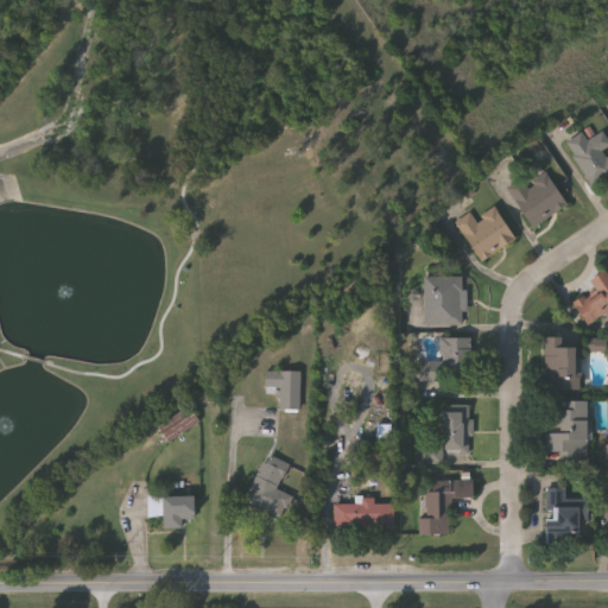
[(607,177),(591,187),(567,143),(583,133),(588,140),(605,132),(607,138),(607,177)]
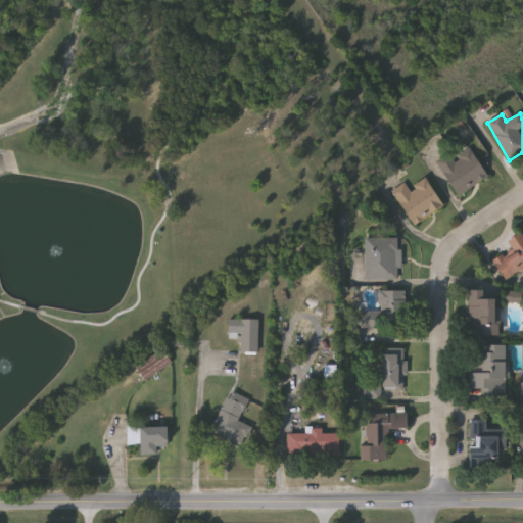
[(486,180),(456,195),(437,160),(449,154),(452,159),(471,149),(486,180)]
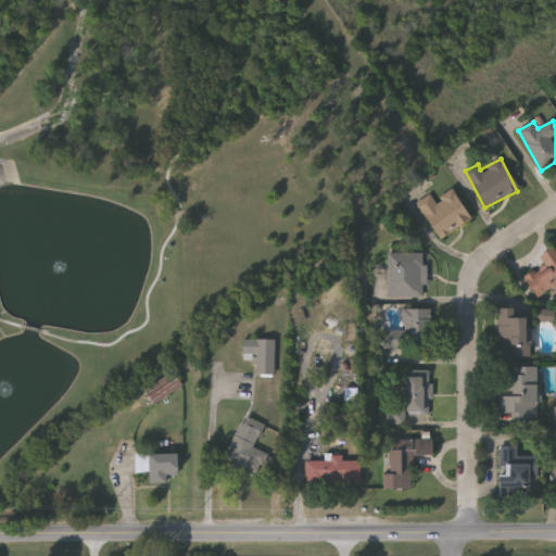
[(418,203),(431,194),(434,201),(453,190),(470,219),(440,238),(418,203)]
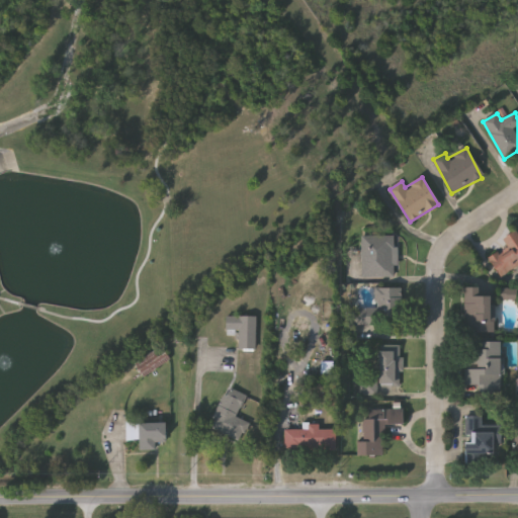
[(502,238),(516,230),(517,233),(517,267),(499,277),(488,258),(507,247),(502,238)]
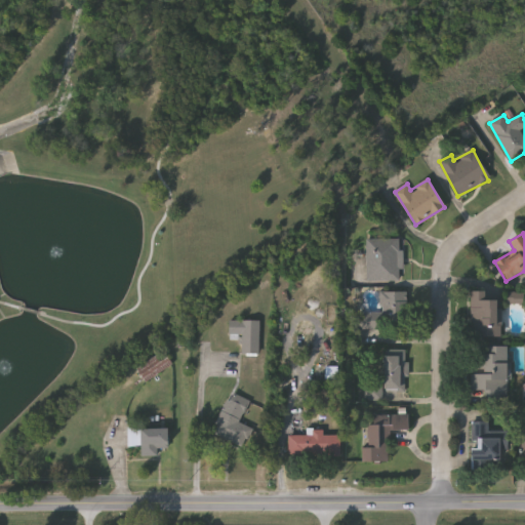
[(366,281),(366,238),(399,238),(399,281),(366,281)]
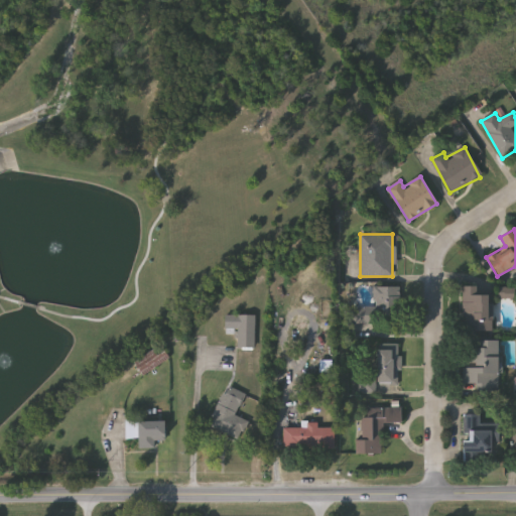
[(400,287),(399,325),(353,325),(353,307),(373,307),(374,287),(400,287)]
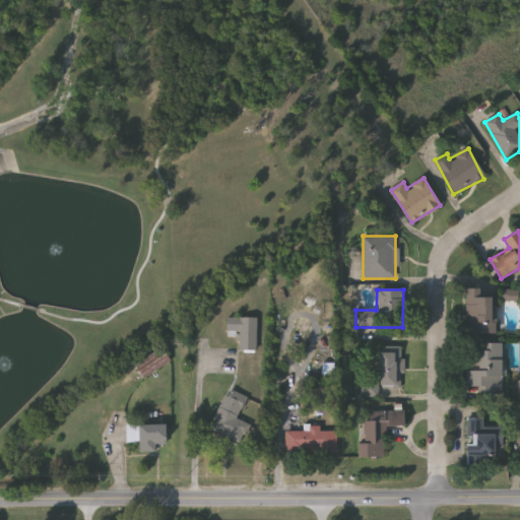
[(495,298),(495,334),(465,334),(465,298),(495,298)]
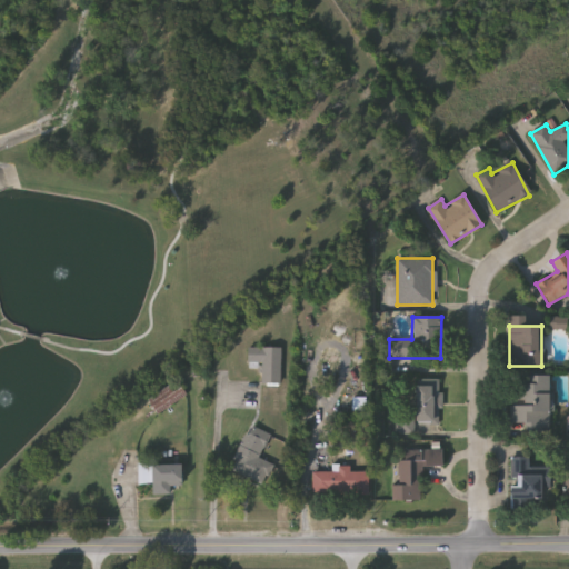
[(280,348),(280,383),(260,383),(260,369),(247,369),(247,348),(280,348)]
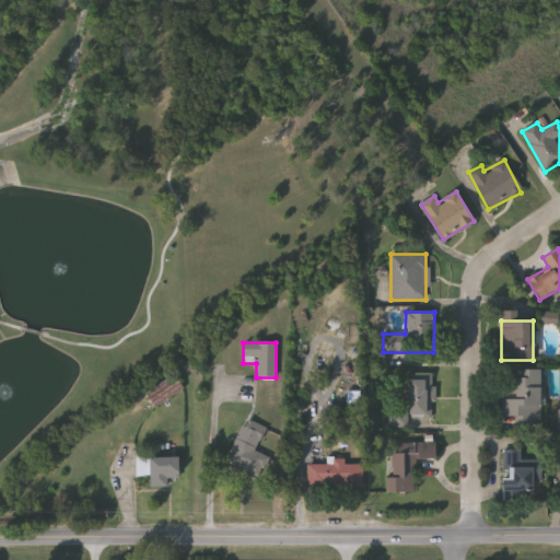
[(543,424),(516,424),(516,418),(503,418),(502,371),(541,370),(543,424)]
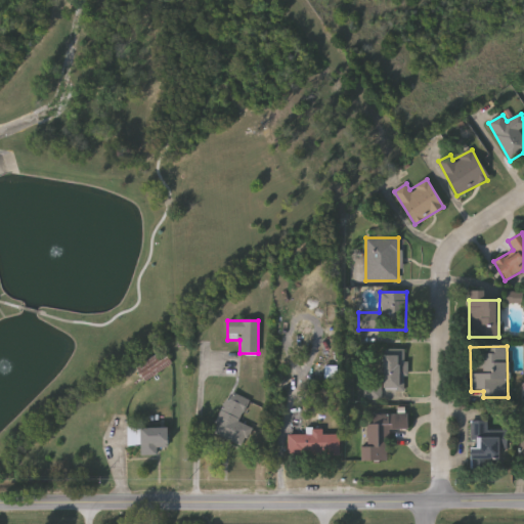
[(406,349),(406,390),(382,390),(382,349),(406,349)]
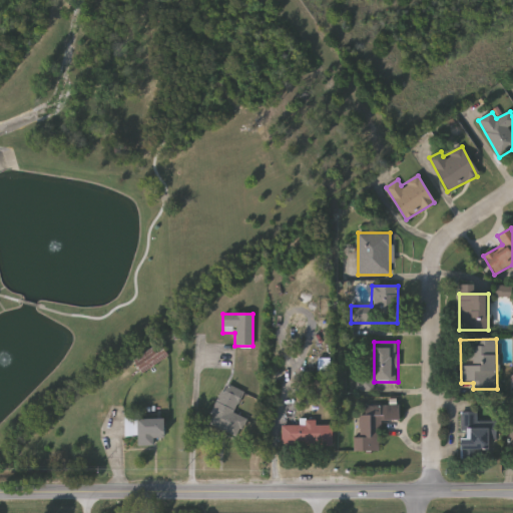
[(142,375),(132,361),(157,343),(167,357),(142,375)]
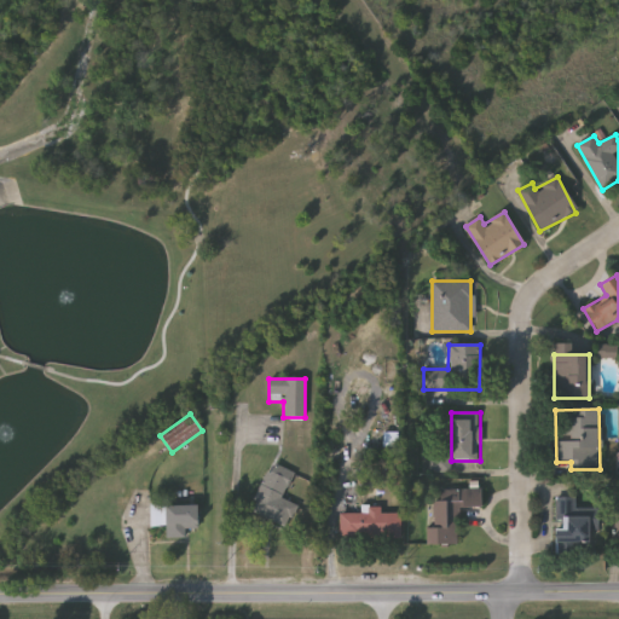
[(296,505),(287,528),(249,512),(271,463),(293,473),(281,499),(296,505)]
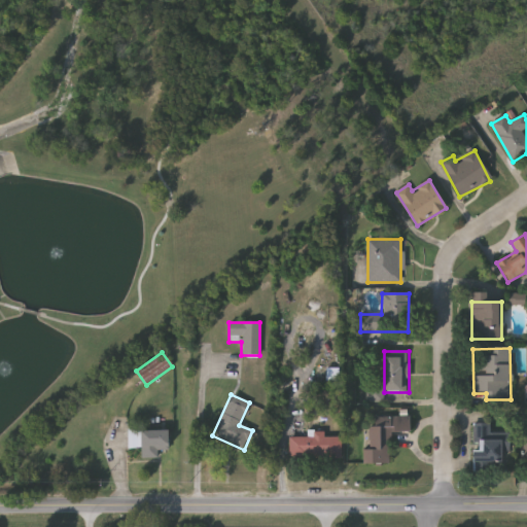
[(410,417),(410,432),(391,432),(391,464),(367,463),(369,416),(410,417)]
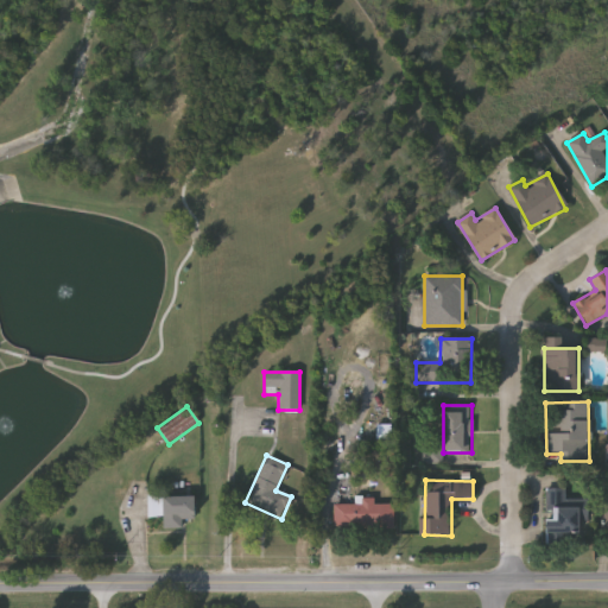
[(544,536),(545,488),(565,488),(565,500),(581,500),(580,537),(544,536)]
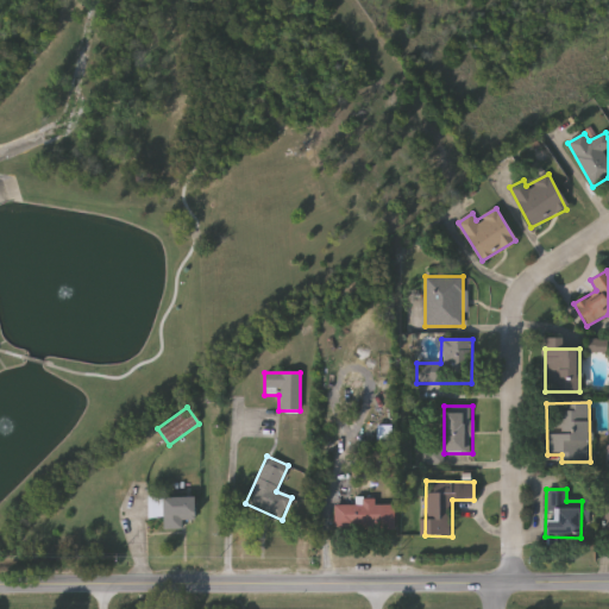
[(192,497),(192,520),(182,520),(182,531),(162,531),(162,518),(148,518),(148,497),(192,497)]
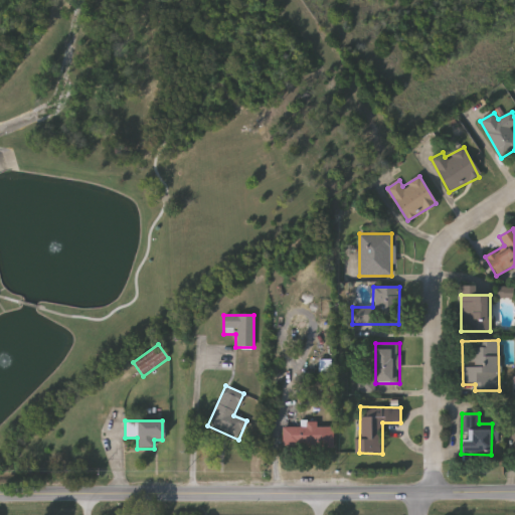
[(282,448),(282,426),(333,426),(333,448),(282,448)]
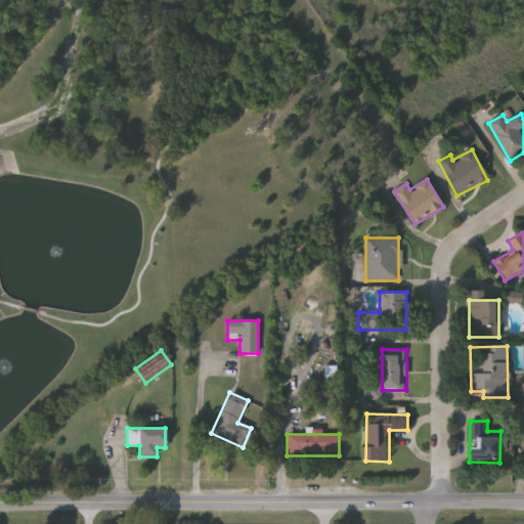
All buildings are outlined.
